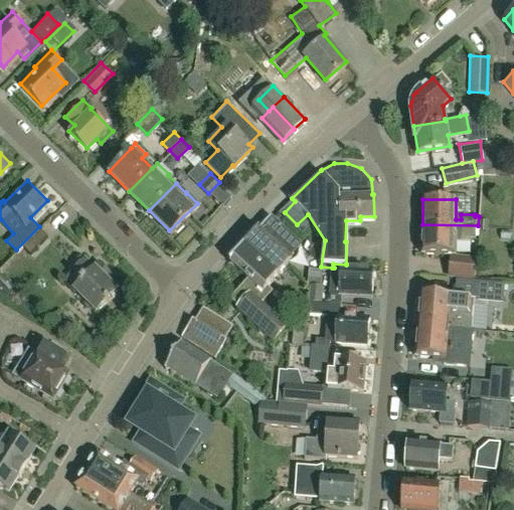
[(271,214),(244,242),(264,259),(274,248),(286,260),(301,242),(271,214)]
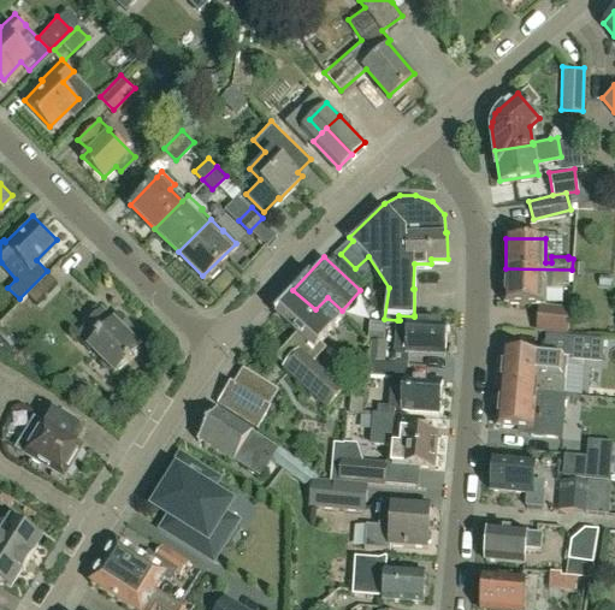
[(544,288),(562,288),(562,282),(568,282),(568,272),(572,272),(572,270),(506,268),(504,301),(544,301),(544,288)]
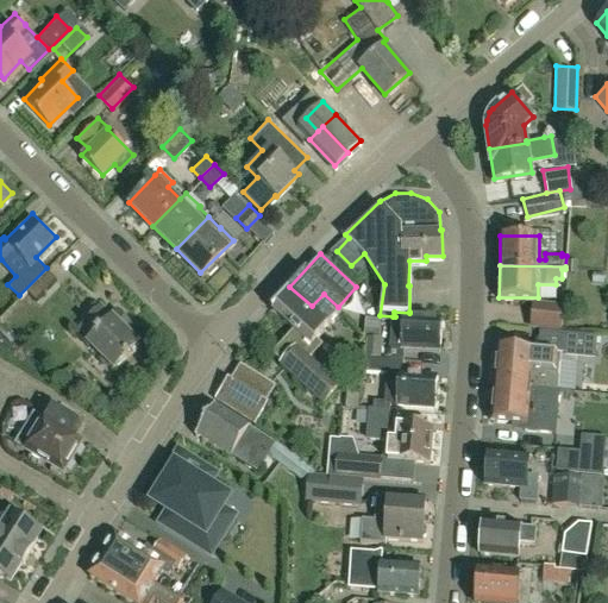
[(340,308),(338,307),(324,294),(312,306),(289,287),(273,306),(304,334),(280,360),(324,401),(339,383),(308,355),(312,350),(307,345),(340,308)]
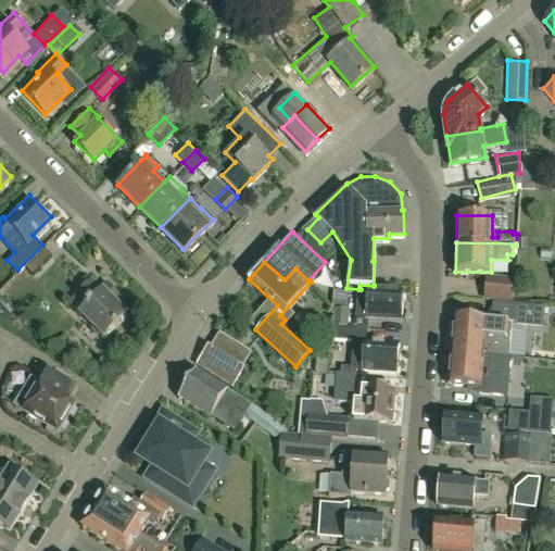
[(103,334),(127,311),(116,299),(121,295),(106,279),(101,285),(92,276),(68,299),(80,311),(103,334)]
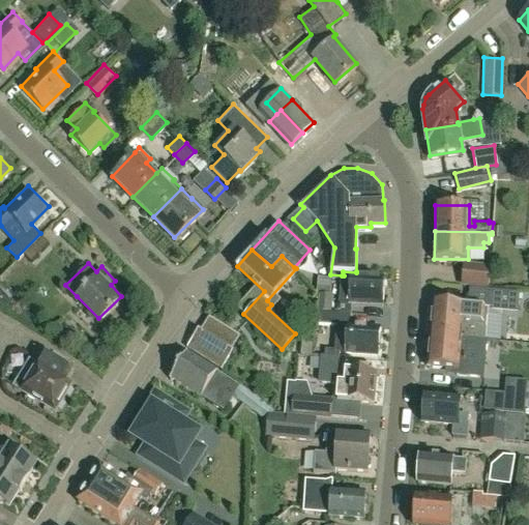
[(468,263),(466,282),(488,283),(489,265),(468,263)]
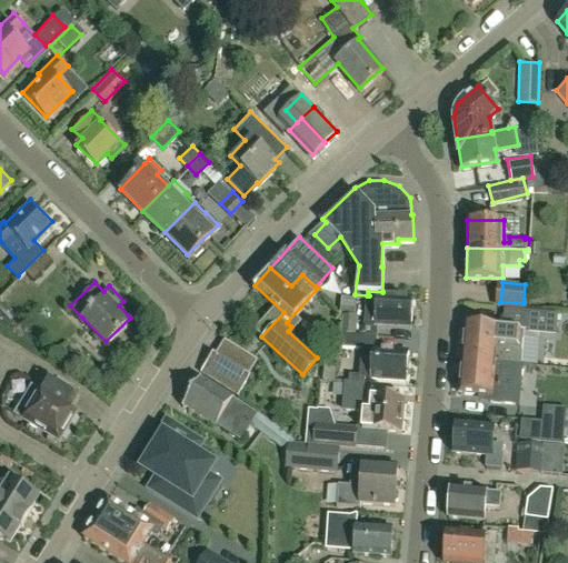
[(394,291),(382,291),(382,292),(368,291),(369,295),(367,295),(366,332),(377,332),(378,320),(411,321),(412,295),(394,294),(394,291)]
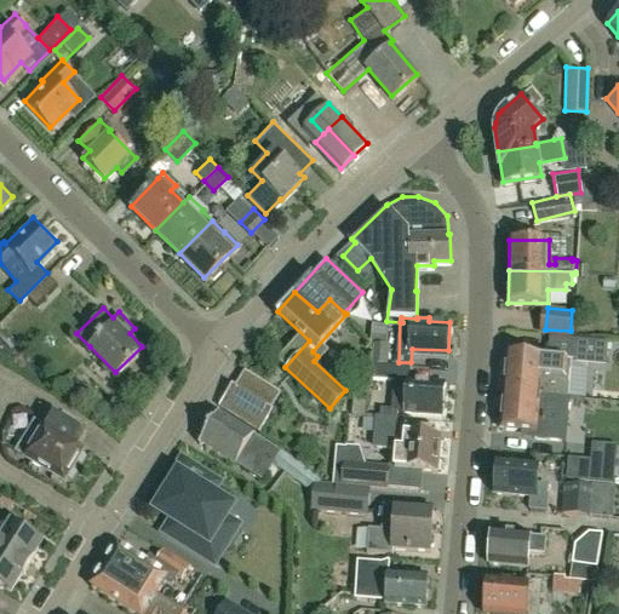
[(506,350),(504,389),(539,391),(560,394),(560,392),(568,394),(572,356),(606,360),(608,338),(572,336),(571,356),(543,354),(543,353),(506,350)]
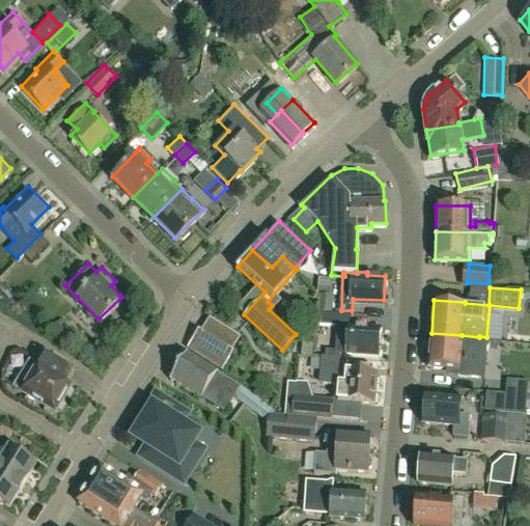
[(363,323),(352,322),(352,310),(341,310),(317,308),(315,320),(338,322),(336,345),(324,344),(324,353),(321,353),(321,354),(339,355),(340,349),(379,352),(382,327),(363,325),(363,323)]
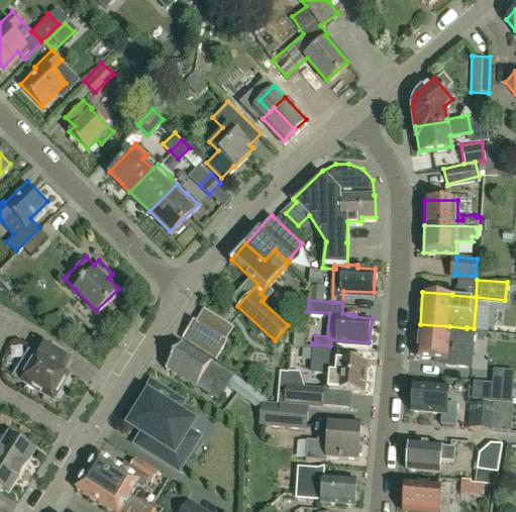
[(215,355),(224,342),(223,337),(194,319),(184,335),(215,355)]
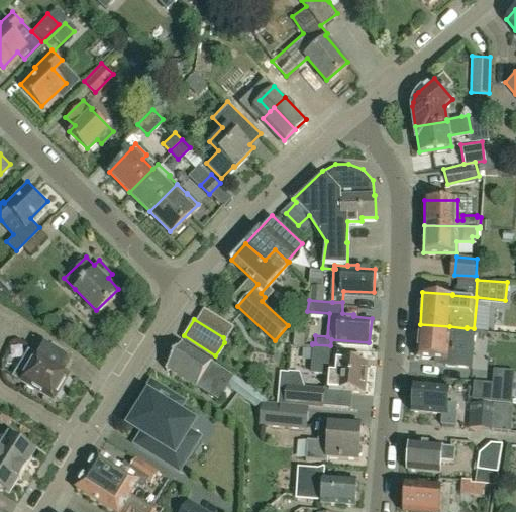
[(420,324),(417,355),(445,357),(444,362),(471,364),(474,329),(467,328),(449,326),(420,324)]
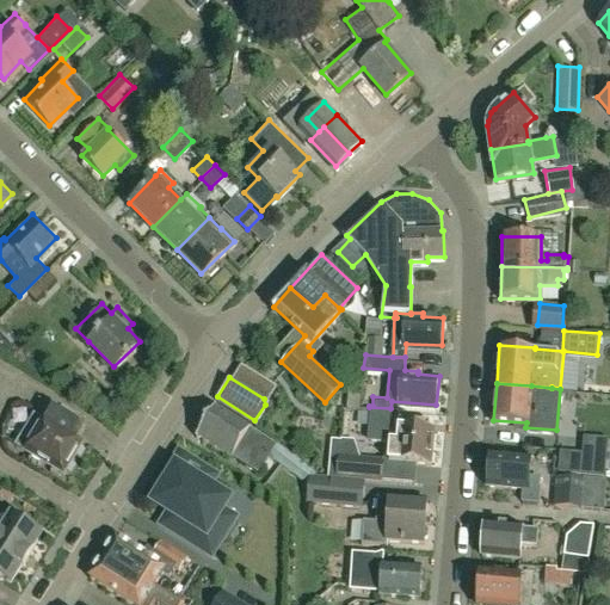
[(53,401),(43,417),(34,411),(14,442),(25,448),(62,470),(81,438),(71,432),(80,418),(53,401)]
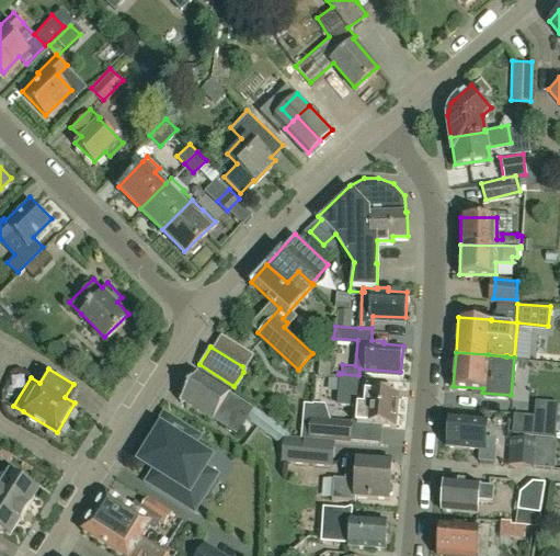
[(252,405),(229,390),(198,371),(198,369),(196,369),(197,372),(182,396),(180,396),(180,398),(182,398),(236,431),(252,405)]
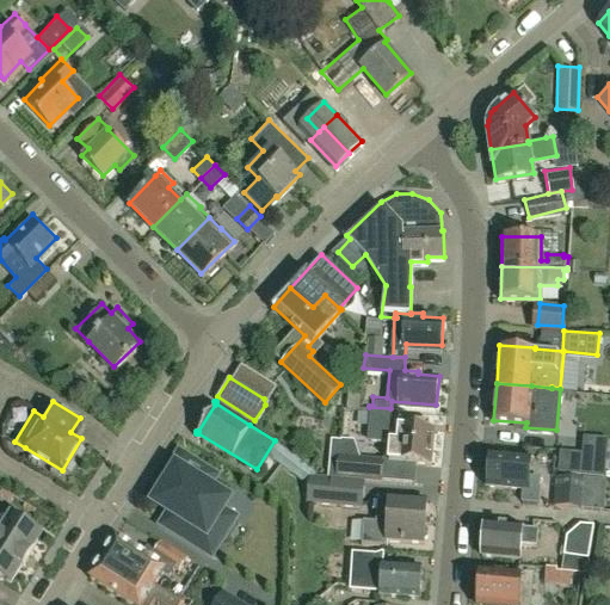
[(400,417),(399,420),(389,419),(390,408),(369,407),(367,437),(392,438),(389,456),(395,456),(395,457),(430,461),(433,426),(424,425),(424,419),(400,417)]
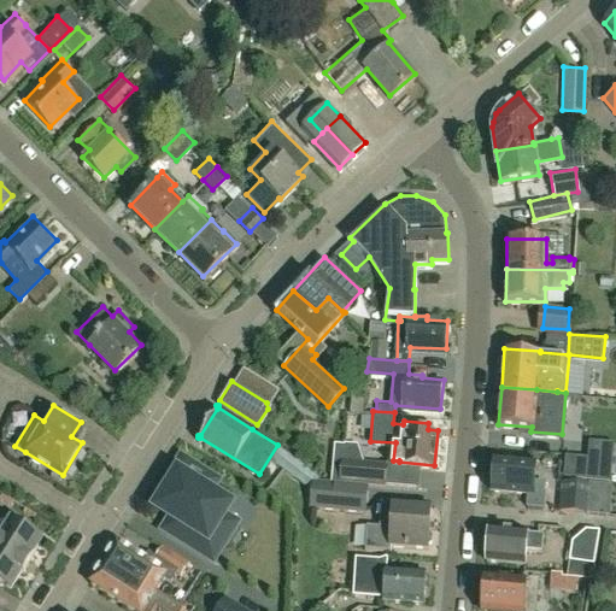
[(330,477),(329,477),(368,481),(386,482),(387,458),(345,454),(346,439),(333,439),(330,477)]
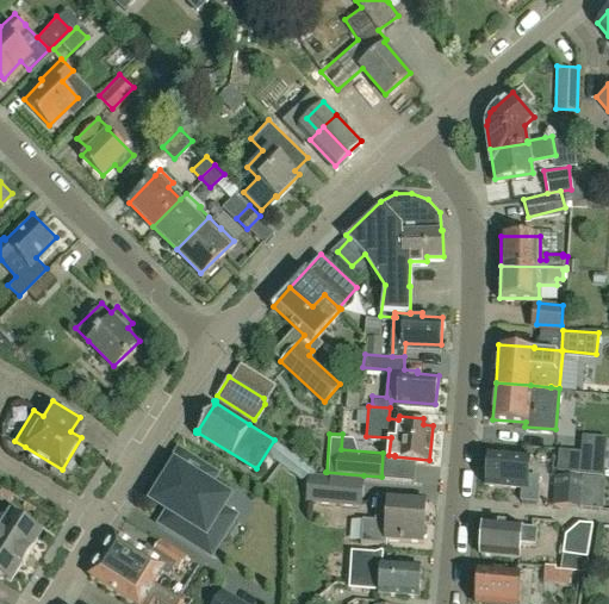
[(168,477),(154,498),(168,508),(161,520),(202,546),(211,530),(218,535),(231,514),(219,506),(225,497),(205,484),(213,472),(178,449),(163,473),(168,477)]
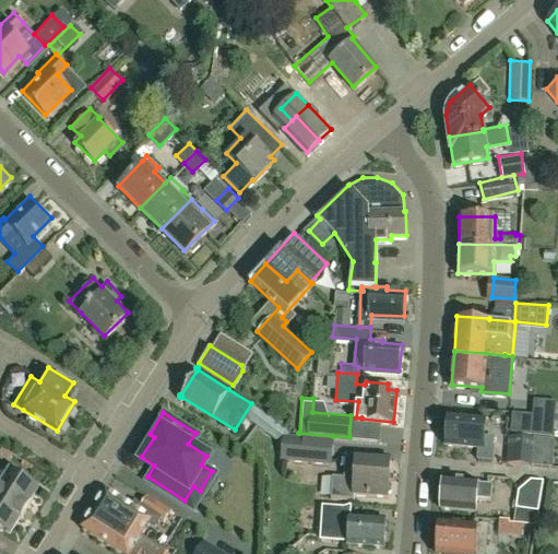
[(553,414),(513,412),(511,431),(550,433),(553,414)]
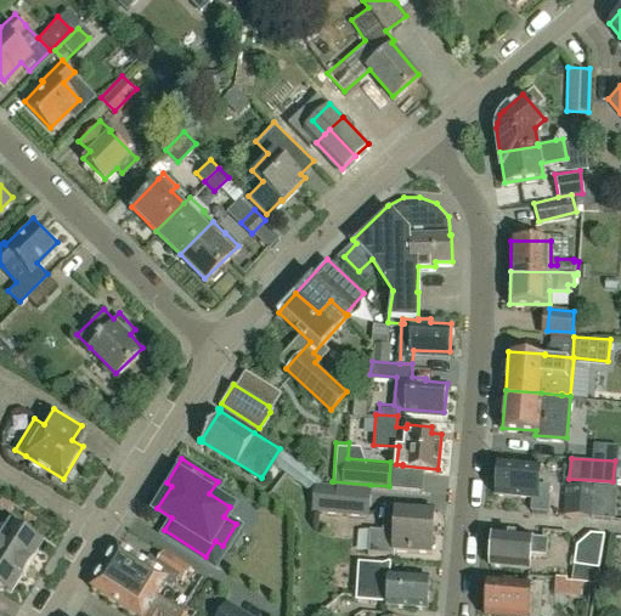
[(537,495),(540,464),(500,461),(497,491),(537,495)]
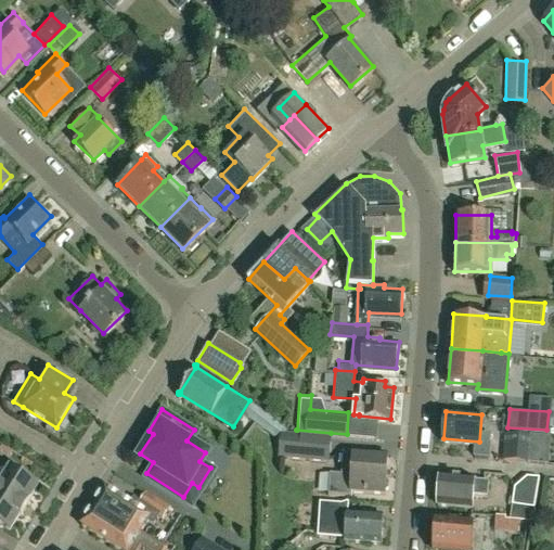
[(329,456),(331,433),(296,430),(295,430),(291,430),(282,421),(281,423),(271,416),(262,425),(274,433),(280,427),(282,429),(280,429),(278,455),(323,458),(329,456)]
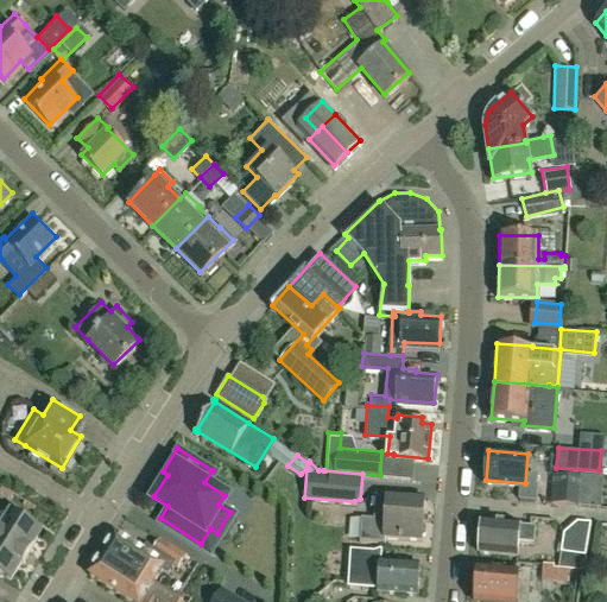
[(582,473),(579,473),(579,471),(552,469),(550,499),(580,501),(582,473)]
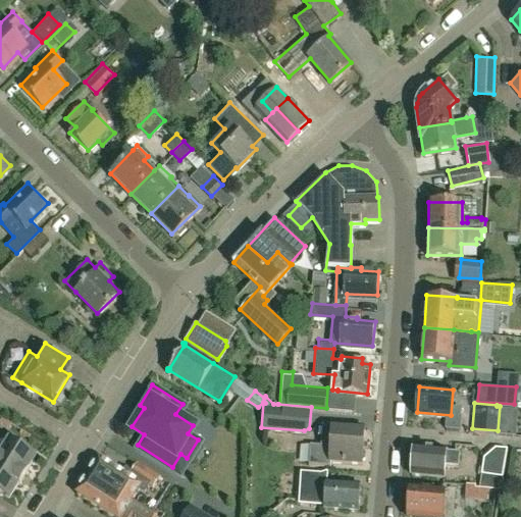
[(361,463),(364,426),(321,423),(320,444),(309,444),(308,463),(329,464),(329,461),(361,463)]
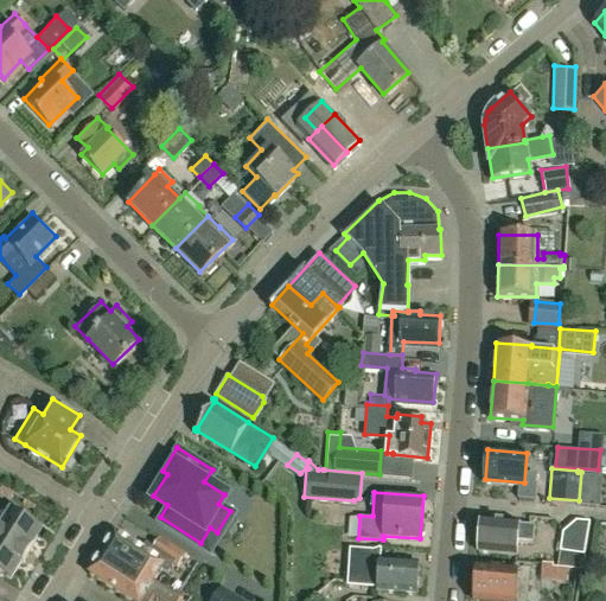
[(0,568),(10,575),(20,557),(23,558),(32,544),(30,542),(40,525),(10,506),(0,522),(0,568)]
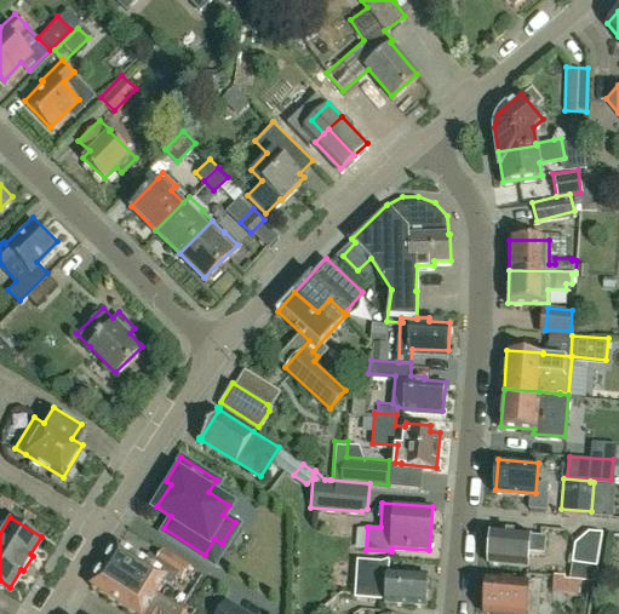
[(488,558),(528,562),(529,547),(544,549),(545,533),(491,528),(488,558)]
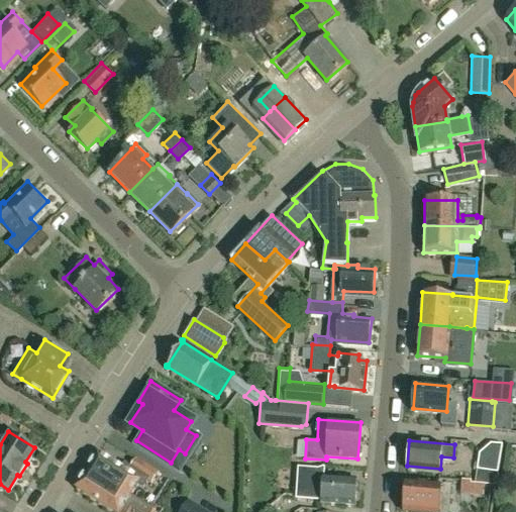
[(482,469),(481,481),(483,482),(495,483),(502,441),(490,440),(479,450),(476,468),(482,469)]
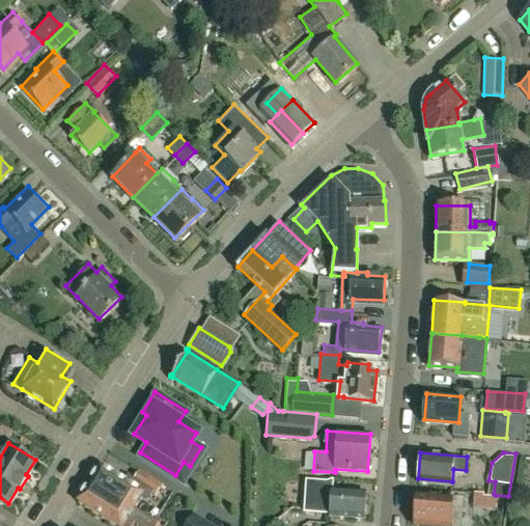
[(143,491),(130,482),(99,463),(88,480),(158,524),(160,521),(134,505),(143,491)]
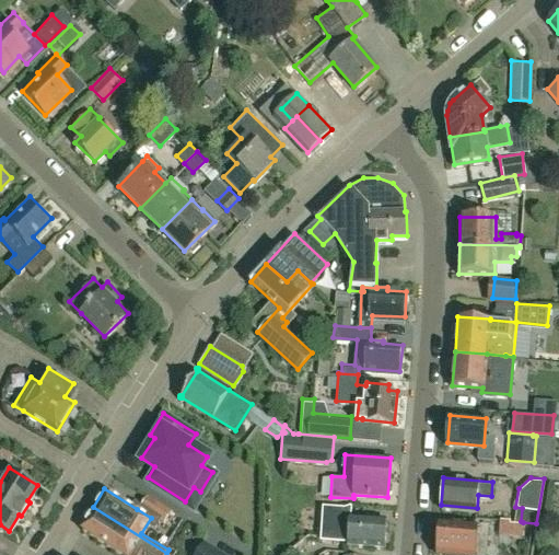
[(147,493),(138,506),(162,521),(171,508),(147,493)]
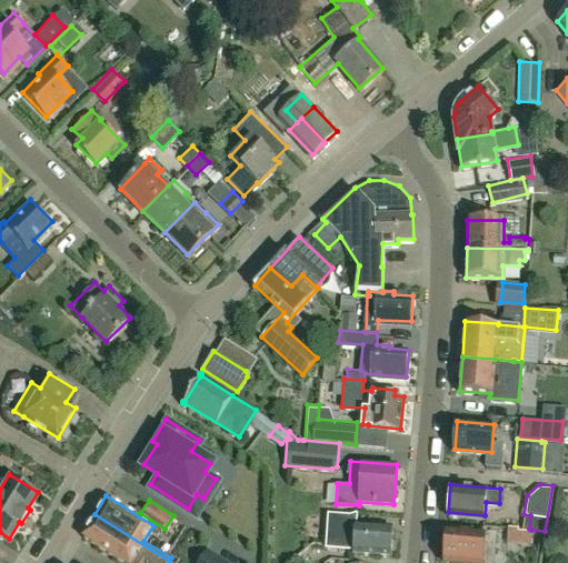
[(392,525),(356,522),(350,512),(328,511),(326,536),(354,540),(352,551),(390,554),(392,525)]
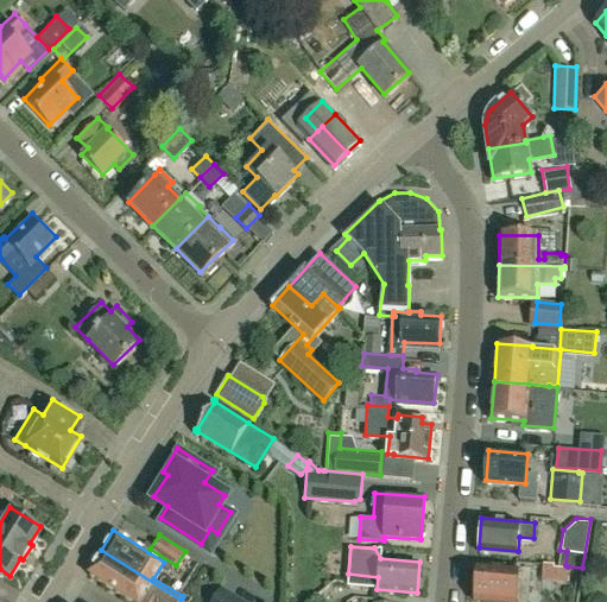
[(178,601),(181,600),(101,550),(88,570),(139,601),(146,590),(159,597),(163,594),(174,601),(178,601)]
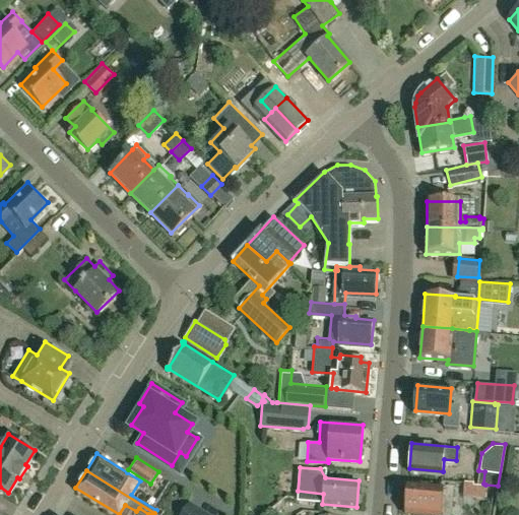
[(485,495),(485,485),(483,484),(472,484),(472,480),(464,480),(463,494),(485,495)]
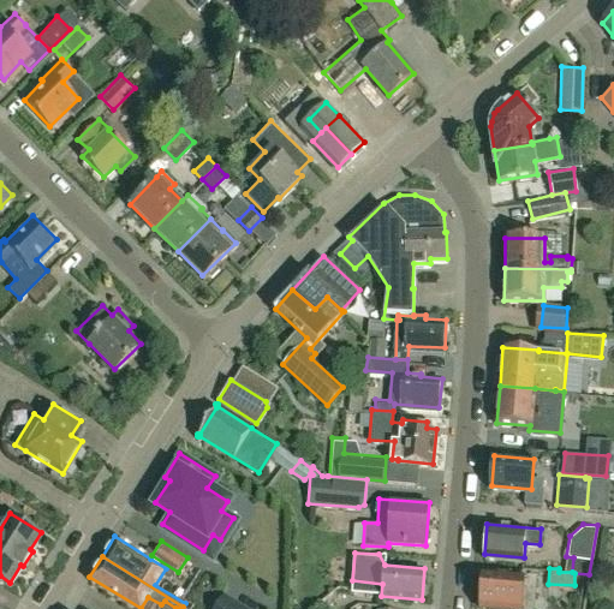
[(532,608),(535,574),(524,573),(524,571),(508,569),(507,574),(483,572),(481,604),(522,608),(522,607),(532,608)]
